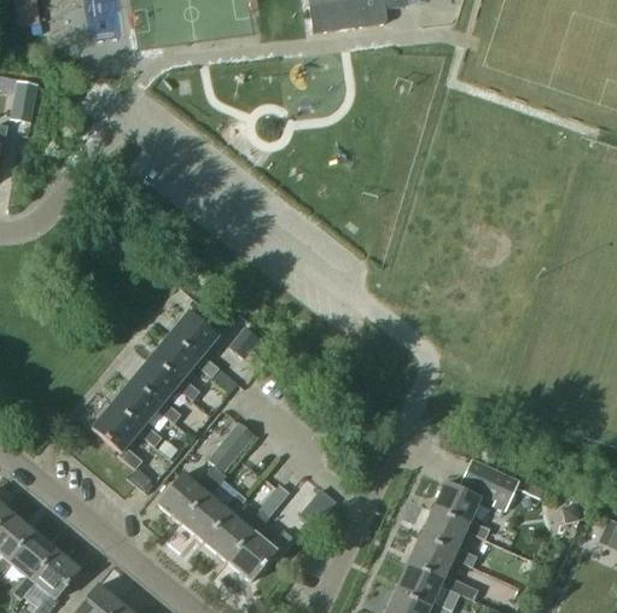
[(309,0),(313,31),(384,22),(388,18),(386,7),(405,5),(405,0),(309,0)]
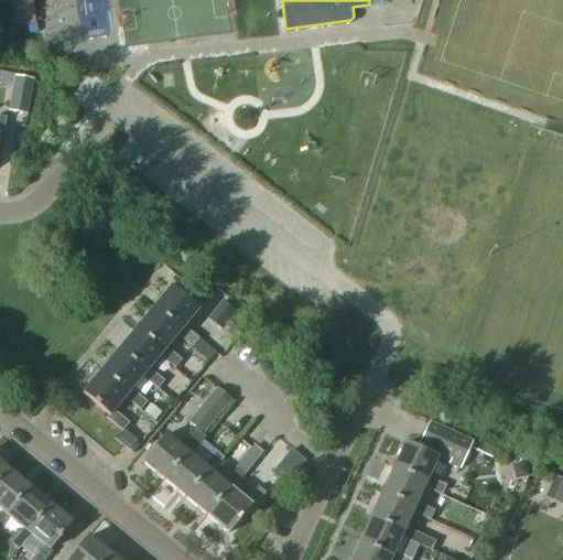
[(34,76),(15,73),(9,108),(28,111),(34,76)]
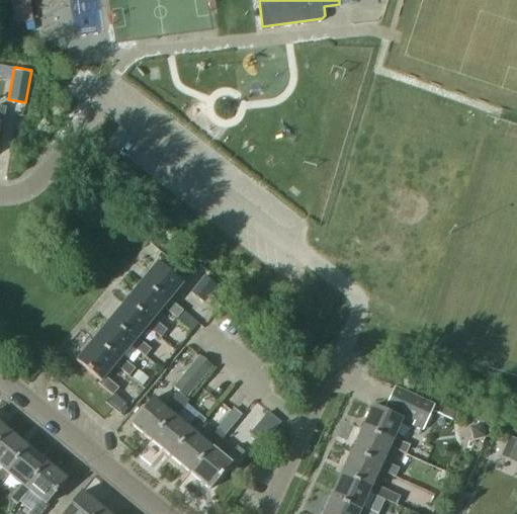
[(158,261),(142,280),(166,302),(164,304),(178,316),(184,309),(170,296),(183,281),(158,261)]
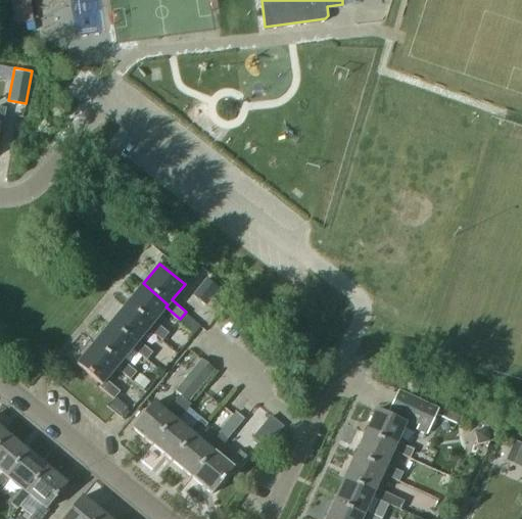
[(222,286),(207,275),(193,292),(207,303),(222,286)]
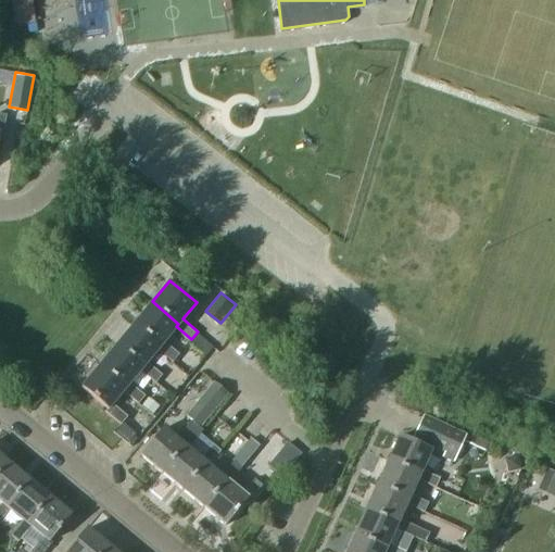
[(165,339),(176,326),(178,324),(152,301),(135,322),(161,345),(159,347),(174,360),(180,352),(165,339)]
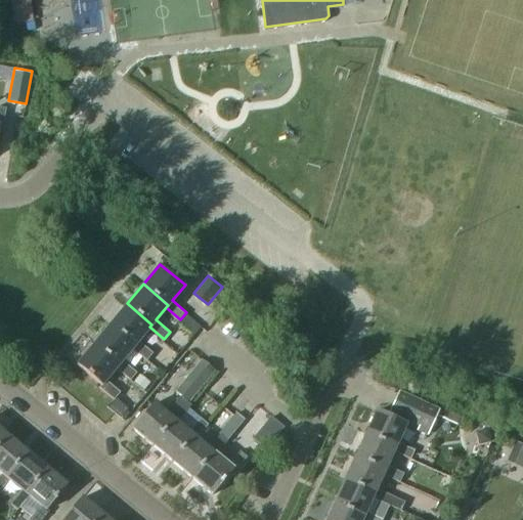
[(127,303),(111,323),(135,344),(133,346),(147,358),(154,350),(139,339),(149,327),(151,325),(127,303)]
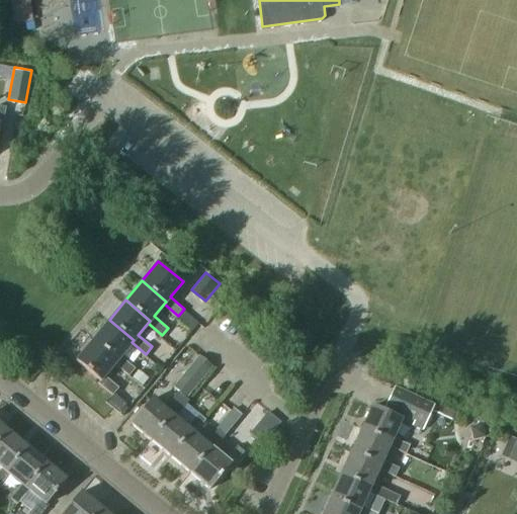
[(109,320),(93,338),(118,359),(115,361),(131,373),(136,366),(121,354),(132,342),(134,340),(109,320)]
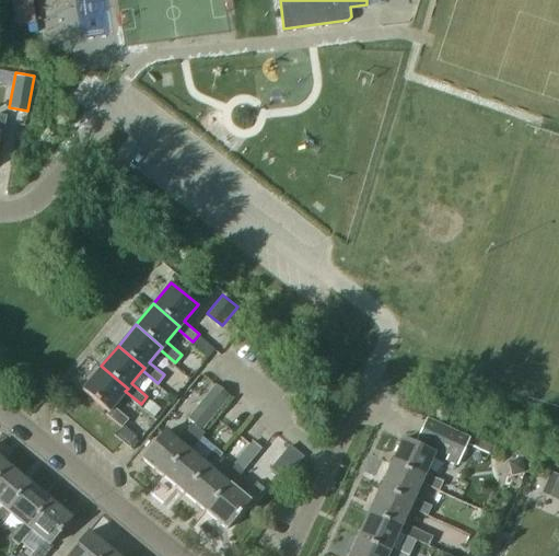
[(115,404),(125,391),(128,389),(101,366),(83,386),(109,408),(107,412),(124,425),(130,417),(115,404)]
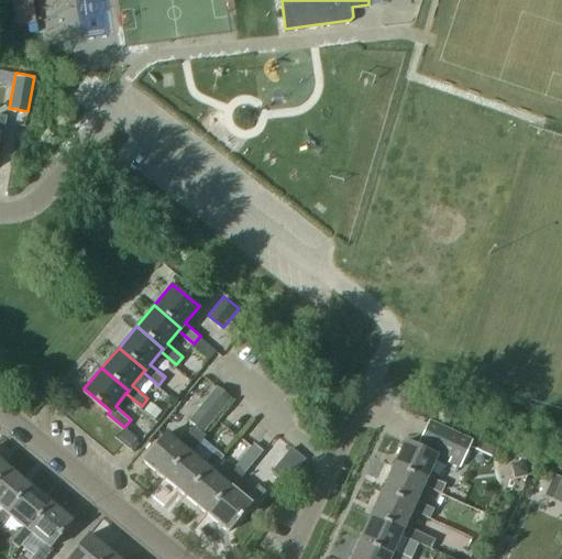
[(189,417),(202,429),(231,395),(218,384),(189,417)]
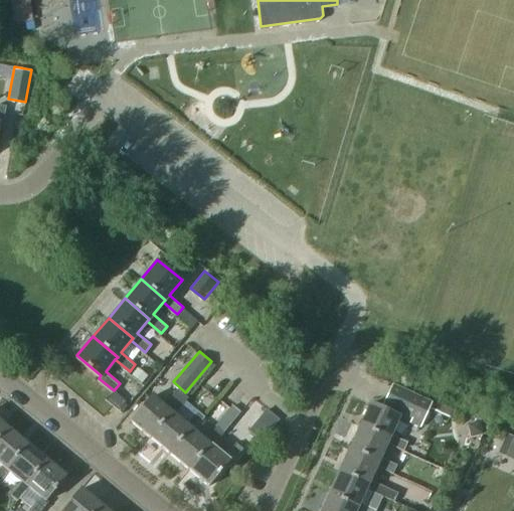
[(433,401),(392,382),(383,400),(422,420),(431,405),(450,415),(454,406),(435,397),(433,401)]
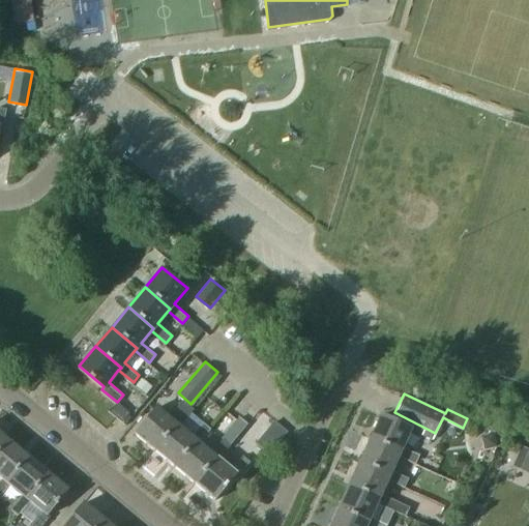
[(136,431),(156,448),(177,422),(180,425),(195,408),(183,399),(170,416),(156,406),(136,431)]
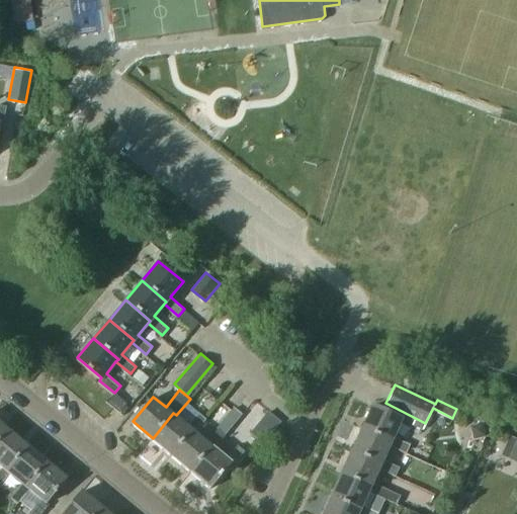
[(392,440),(391,443),(406,450),(410,442),(395,435),(403,417),(372,404),(362,427),(392,440)]
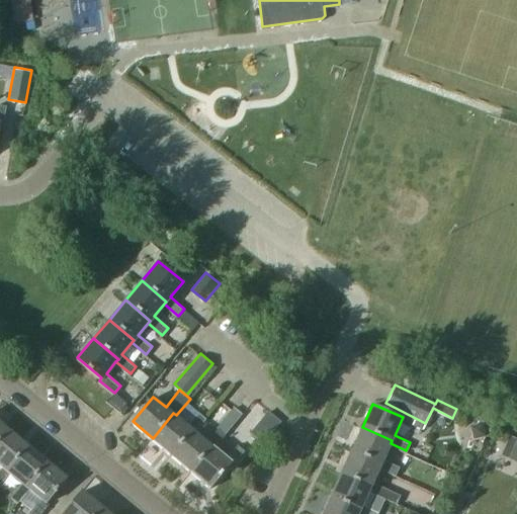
[(273,428),(280,419),(268,409),(261,418),(273,428)]
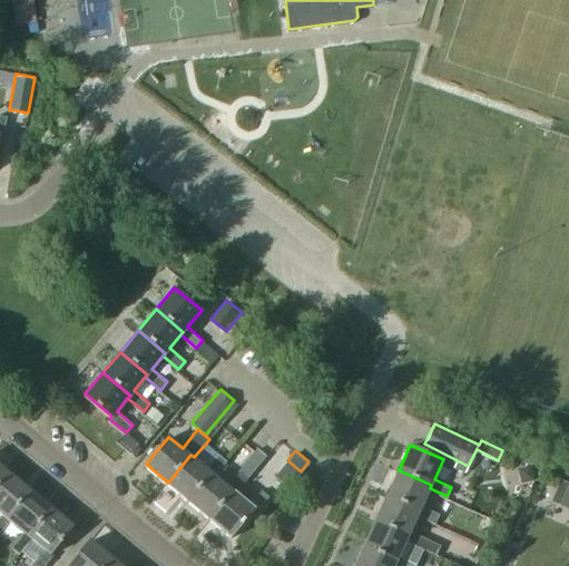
[(206,468),(194,457),(190,455),(168,482),(189,500),(212,472),(215,475),(227,460),(219,452),(206,468)]
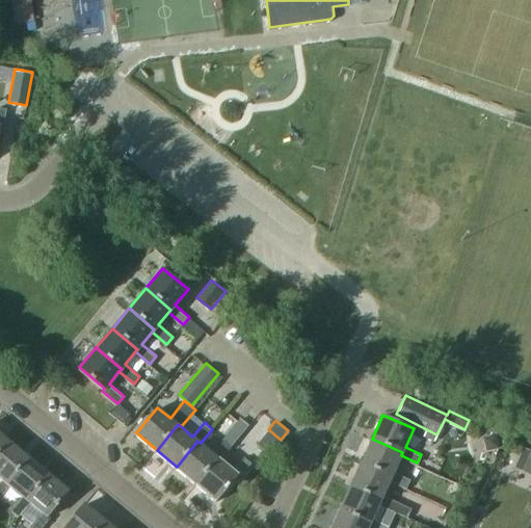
[(0,451),(9,440),(0,431),(0,451)]
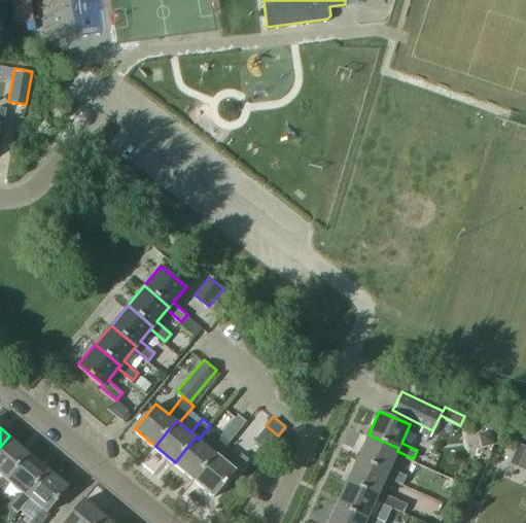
[(494,442),(492,429),(480,431),(482,445),(494,442)]
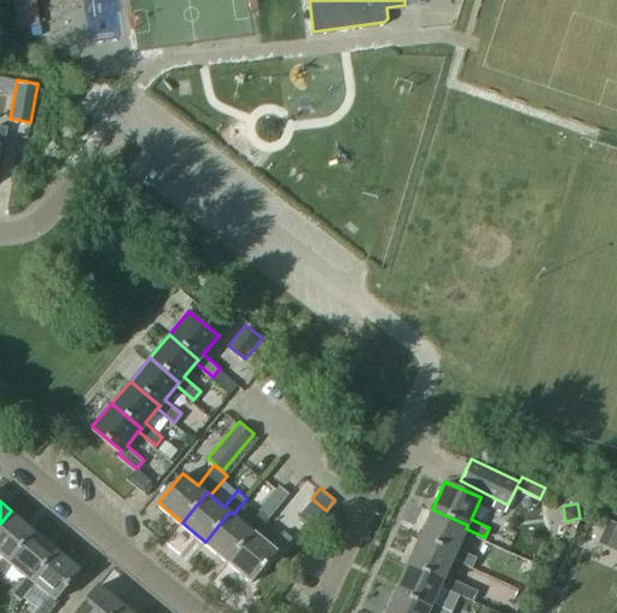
[(252,531),(256,533),(269,517),(261,509),(248,526),(233,514),(230,512),(205,542),(228,560),(252,531)]
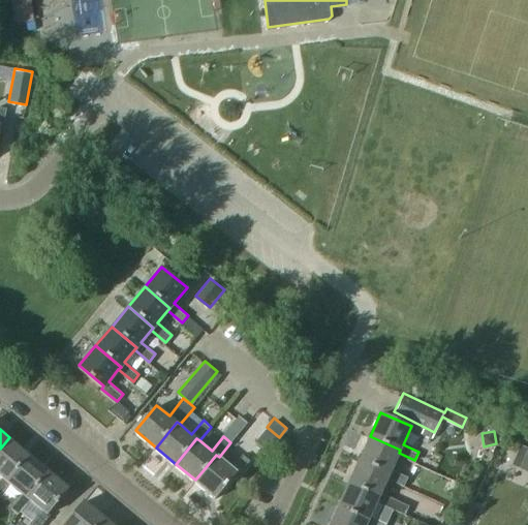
[(370,436),(360,459),(390,473),(387,476),(404,484),(408,475),(392,467),(399,453),(400,450),(370,436)]
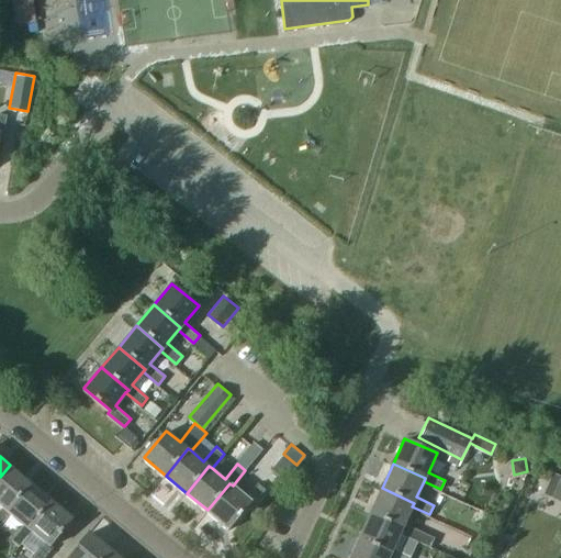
[(31,482),(10,465),(0,477),(0,502),(3,505),(0,509),(0,524),(11,512),(8,510),(31,482)]
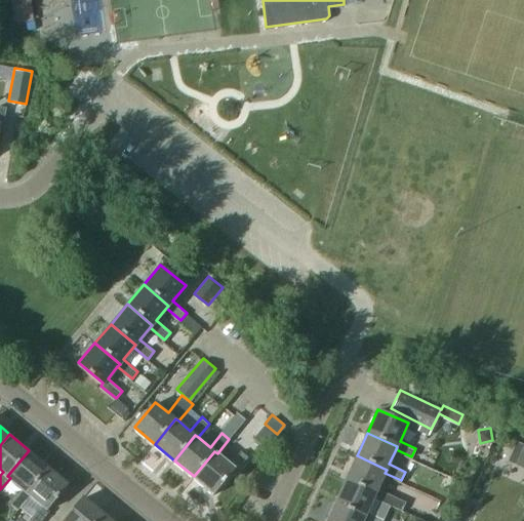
[(523,443),(517,440),(509,459),(523,467),(523,443)]
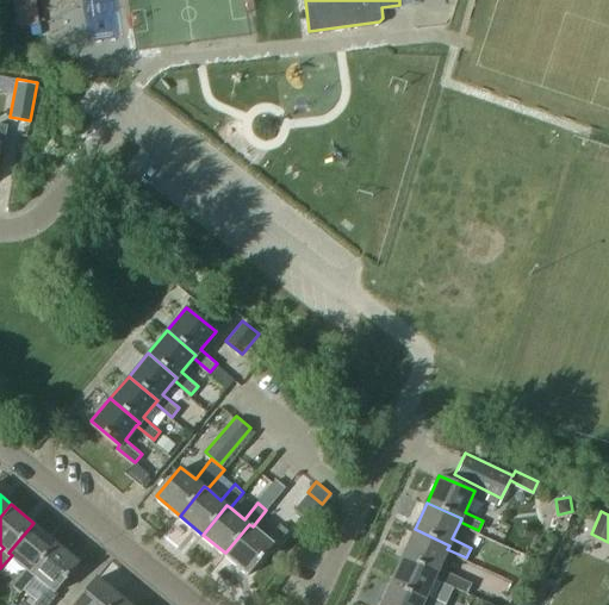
[(267,538),(253,526),(249,524),(225,553),(248,573),(272,544),(275,547),(290,529),(280,522),(267,538)]
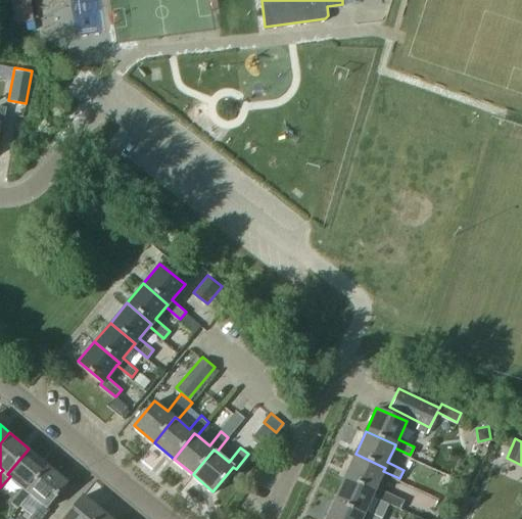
[(48,465),(29,449),(7,474),(10,476),(22,486),(10,501),(18,507),(30,492),(27,490),(48,465)]
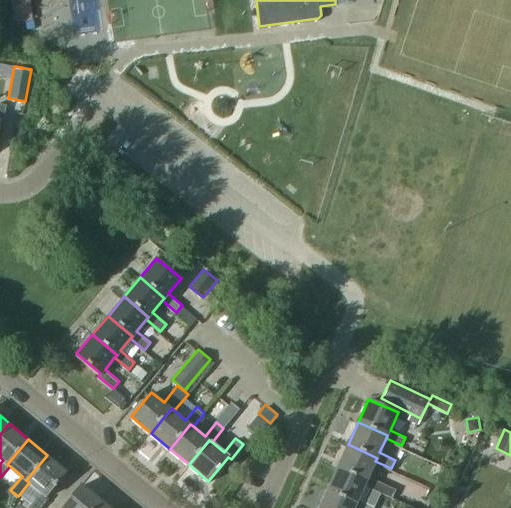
[(348,444),(337,467),(366,480),(365,483),(377,489),(381,491),(392,496),(396,488),(385,483),(369,475),(375,461),(377,458),(348,444)]
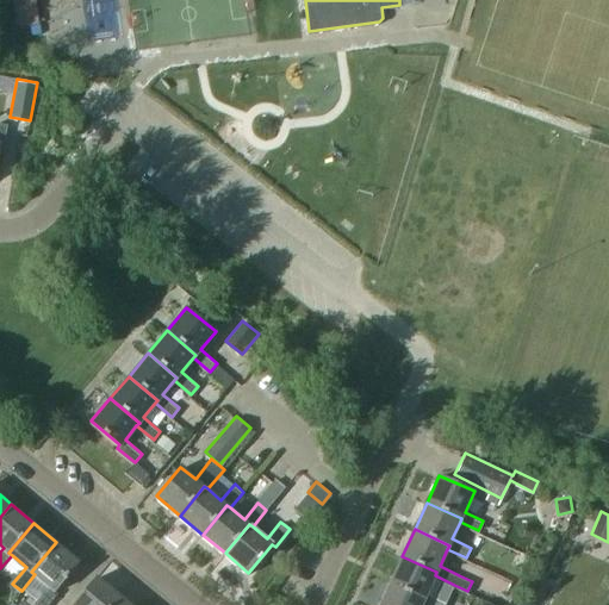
[(31,572),(35,574),(49,586),(35,602),(38,604),(47,604),(58,592),(55,590),(79,561),(56,542),(31,572)]
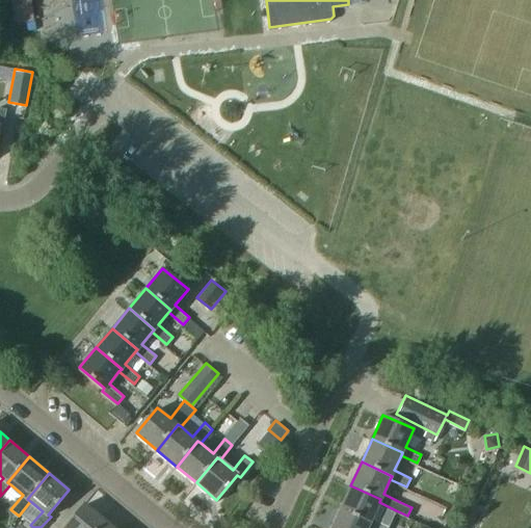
[(345,498),(340,508),(344,510),(370,523),(368,526),(372,527),(388,527),(390,525),(385,523),(392,508),(379,502),(380,499),(350,485),(345,498)]
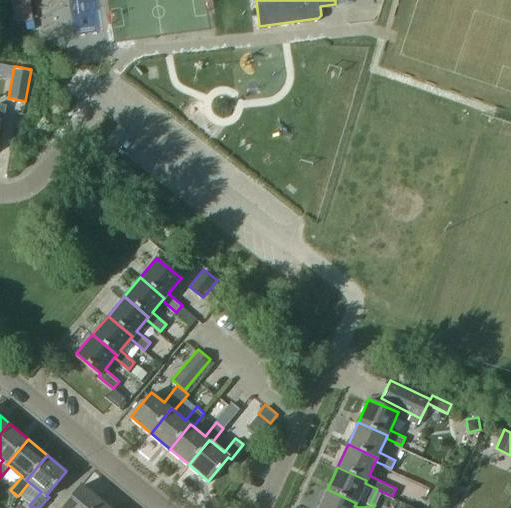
[(94,507),(101,500),(81,484),(60,507),(94,507)]
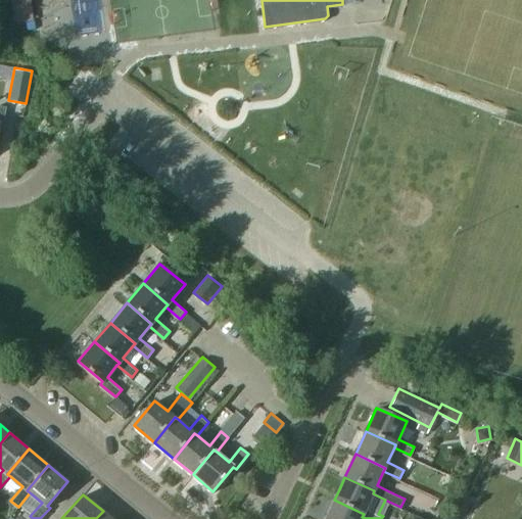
[(334,500),(325,518),(361,518),(362,517),(364,514),(338,502),(334,500)]
